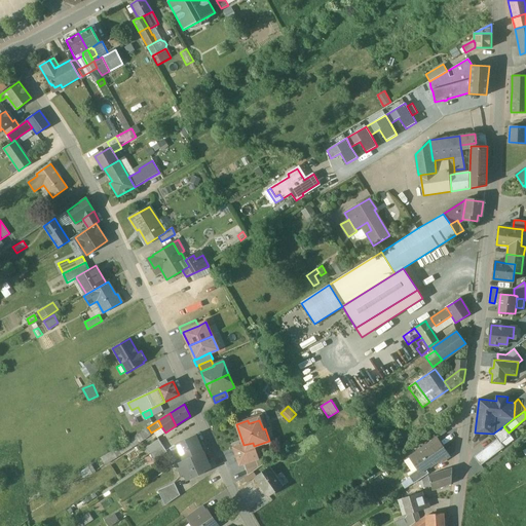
[(511,436),(509,433),(503,426),(493,434),(497,440),(474,457),(480,465),(503,448),(500,443),(511,436)]
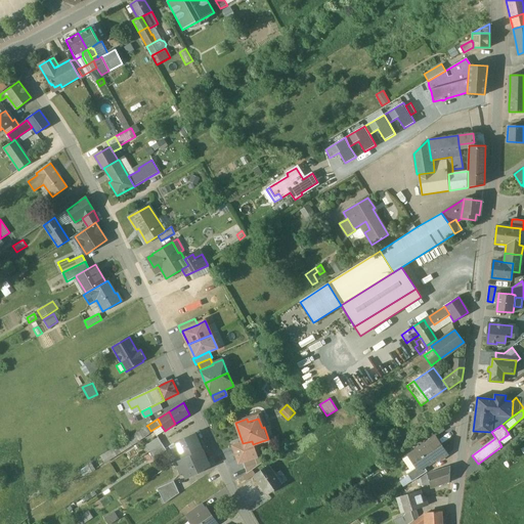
[(147,426),(136,434),(137,435),(140,440),(151,433),(150,431),(147,426)]
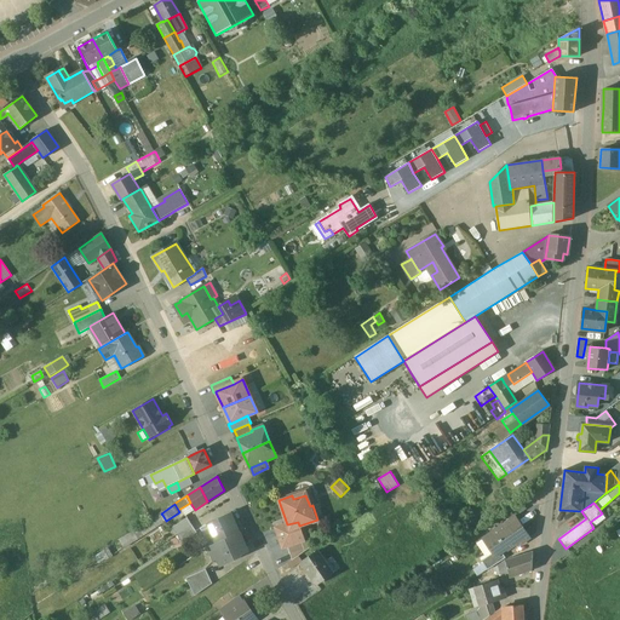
[(229,514),(208,522),(212,532),(217,543),(239,533),(234,522),(233,523),(229,514)]
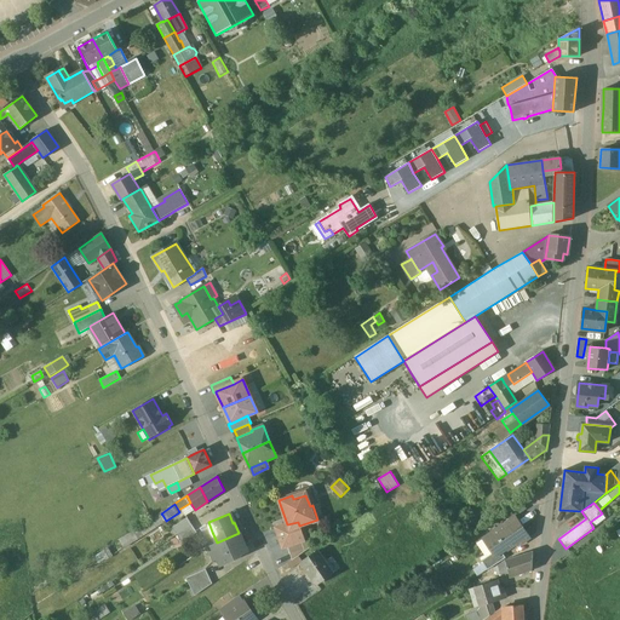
[(162,515),(136,533),(139,538),(166,521),(162,515)]
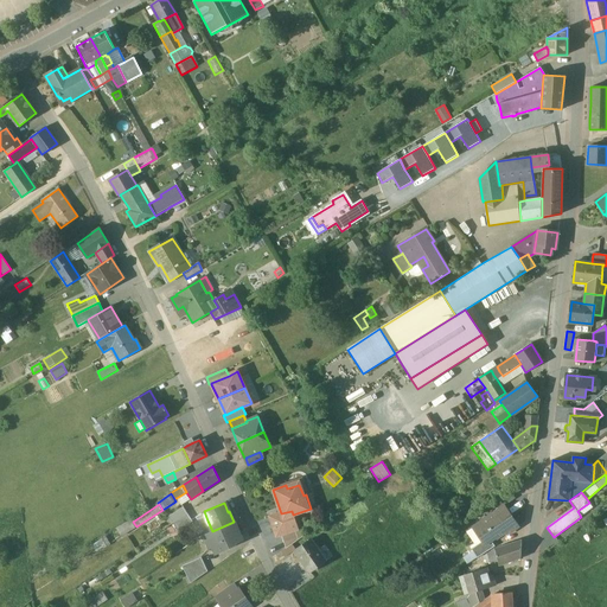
[(184,506),(167,517),(172,524),(189,513),(184,506)]
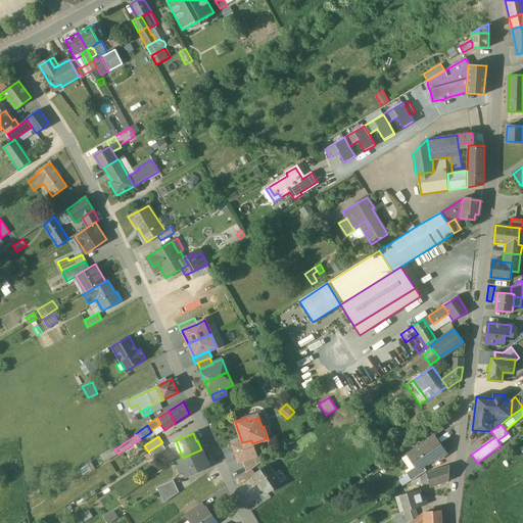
[(434,436),(408,455),(416,467),(418,469),(423,466),(427,463),(428,464),(435,459),(436,461),(446,454),(434,436)]
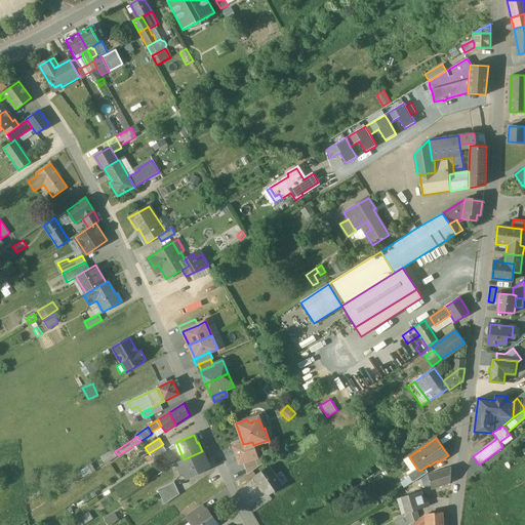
[(179,450),(176,442),(170,447),(173,453),(179,450)]
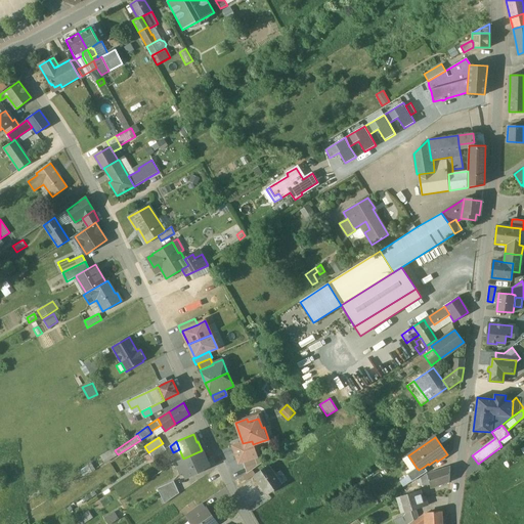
[(243,443),(234,446),(239,462),(257,455),(253,444),(252,441),(243,443)]
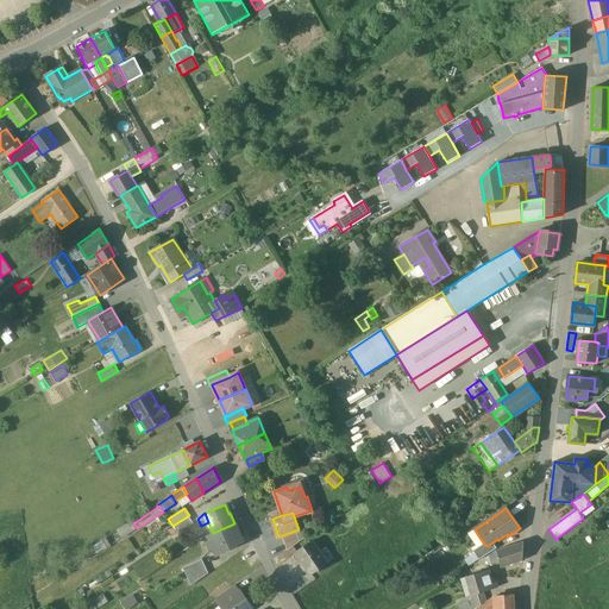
[(189,515),(174,525),(180,533),(194,523),(189,515)]
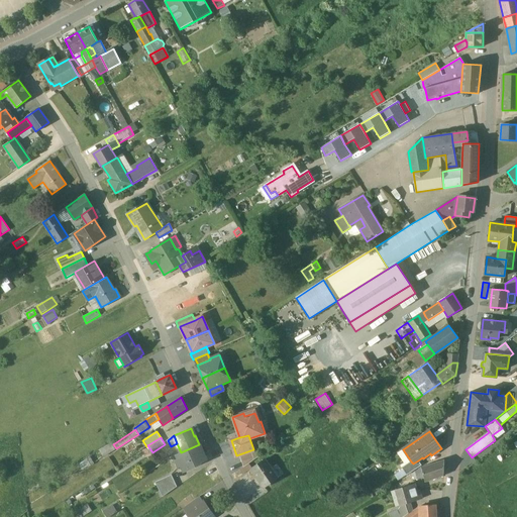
[(181,452),(177,454),(184,471),(199,463),(199,462),(206,459),(199,444),(181,452)]
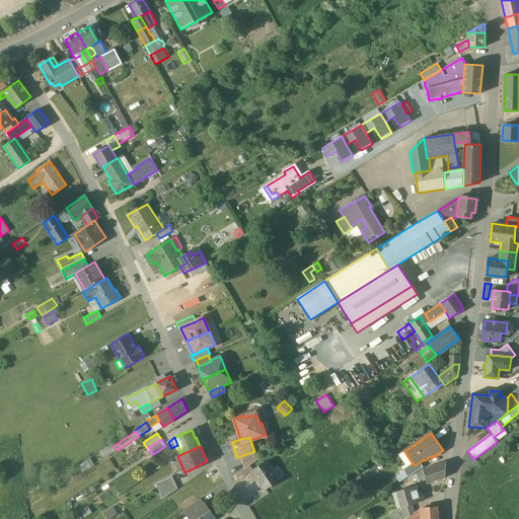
[(109,448),(100,454),(105,457),(113,452),(109,448)]
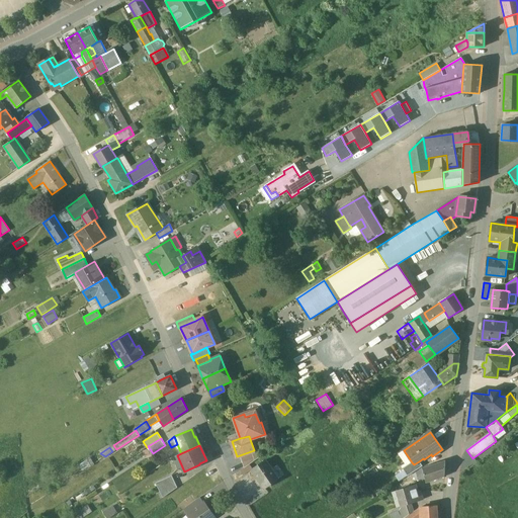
[(94,463),(90,458),(85,461),(89,466),(94,463)]
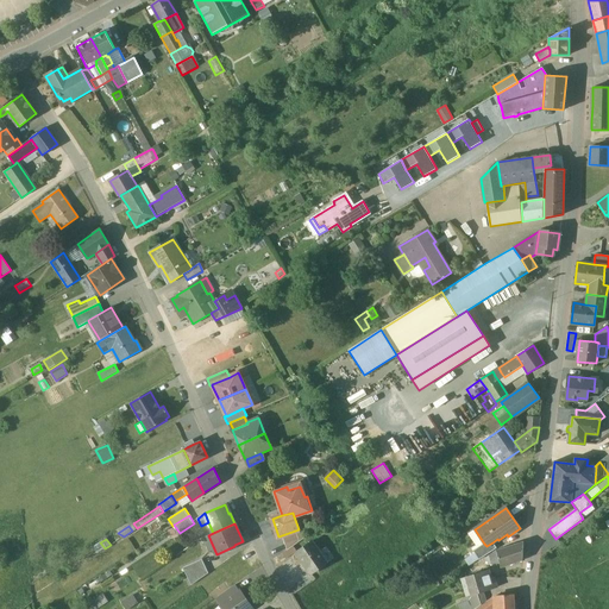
[(297,552),(295,552),(312,575),(328,563),(312,541),(297,552)]
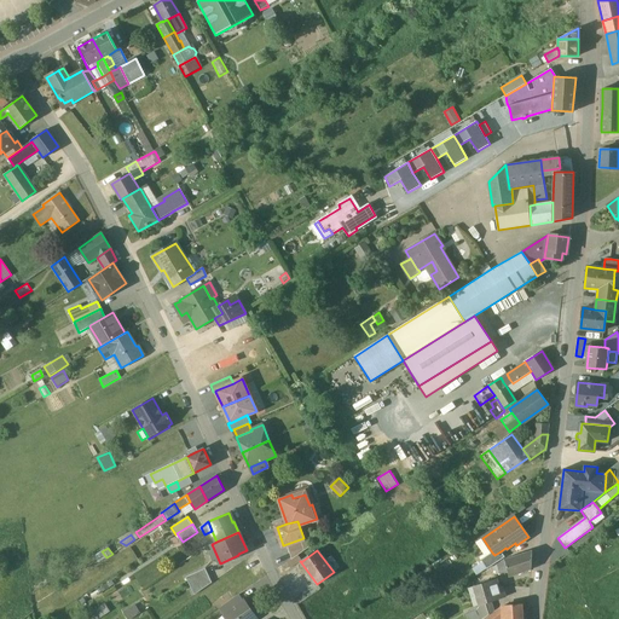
[(99,562),(106,557),(102,551),(94,556),(99,562)]
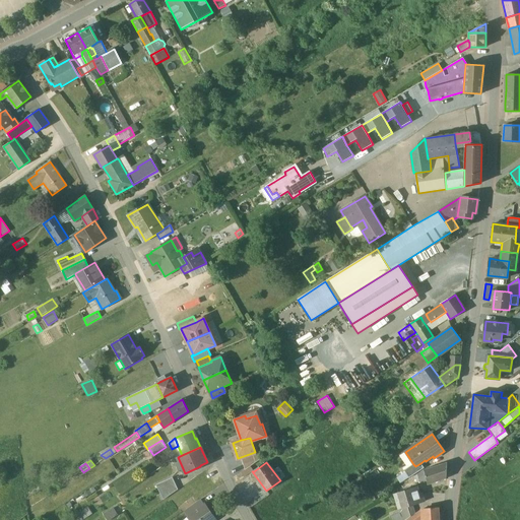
[(413,464),(404,470),(408,478),(424,468),(420,463),(415,466),(413,464)]
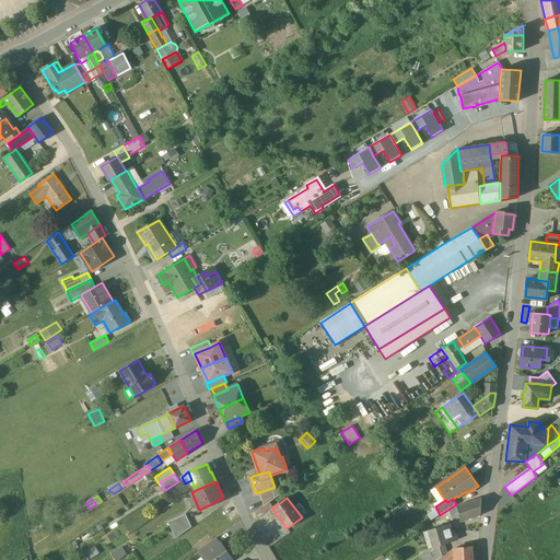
[(481,499),(456,506),(446,514),(447,520),(458,516),(461,522),(479,515),(481,499)]
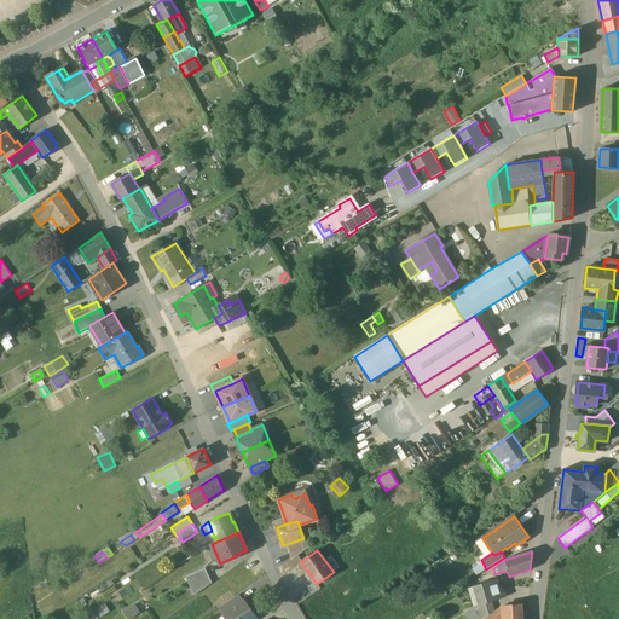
[(298,555),(287,562),(290,568),(300,561),(302,561),(298,555)]
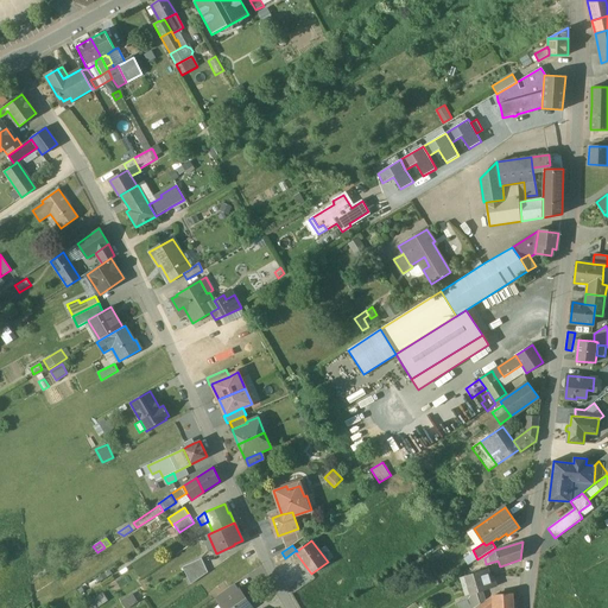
[(202,558),(182,567),(190,584),(208,572),(202,558)]
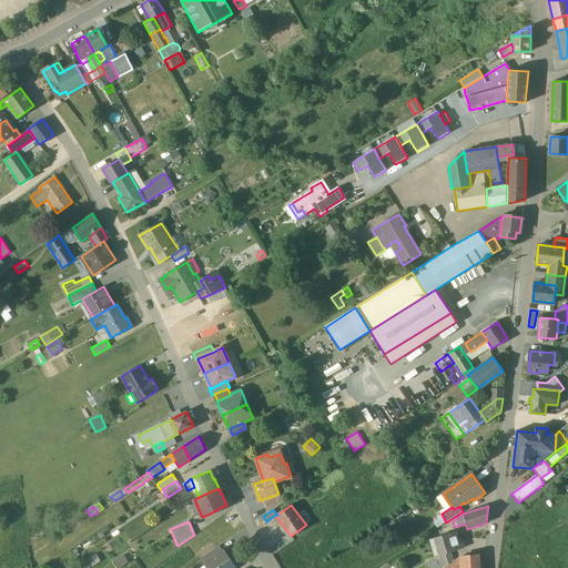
[(455,531),(435,538),(440,554),(440,555),(450,551),(459,549),(457,540),(455,531)]
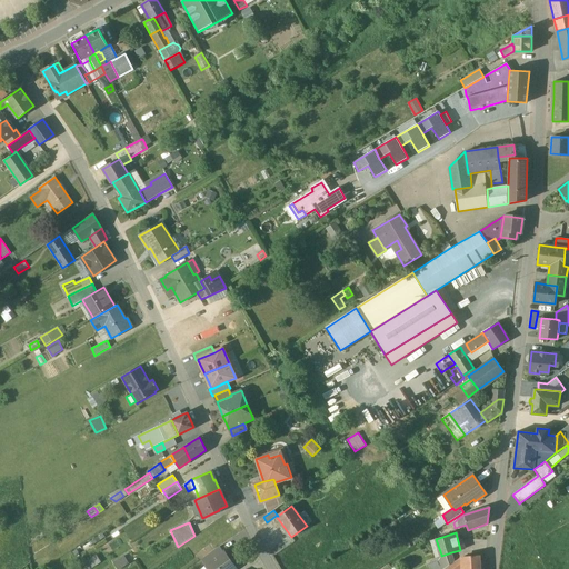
[(219,547),(202,558),(207,563),(222,551),(219,547)]
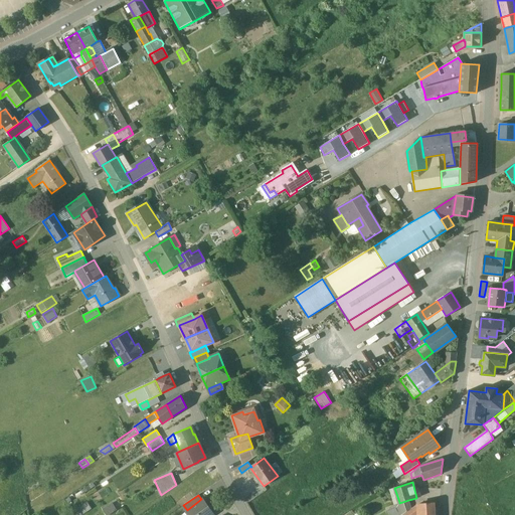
[(187,510),(186,510),(189,514),(210,514),(213,514),(202,499),(201,499),(187,510)]
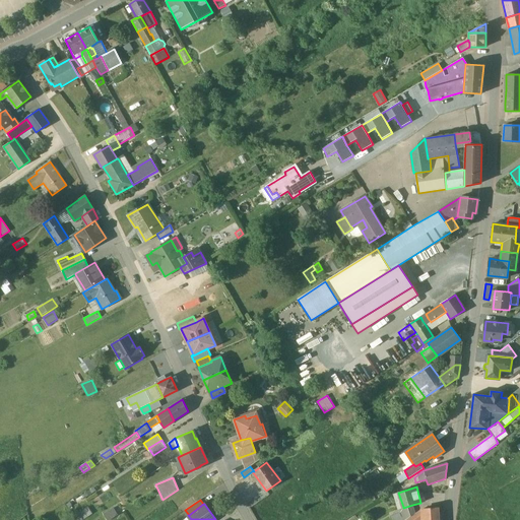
[(412,505),(403,508),(403,507),(400,508),(404,519),(414,513),(412,505)]
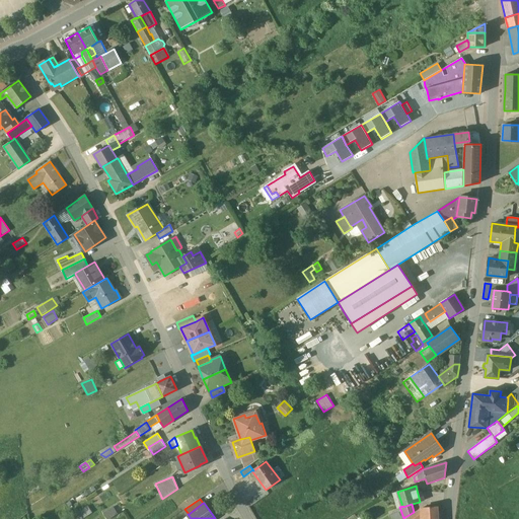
[(88,507),(74,516),(75,518),(82,518),(92,513),(88,507)]
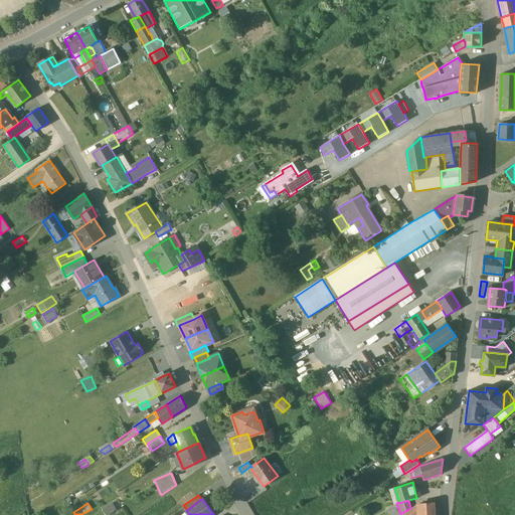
[(113,503),(103,510),(106,514),(109,514),(117,510),(113,503)]
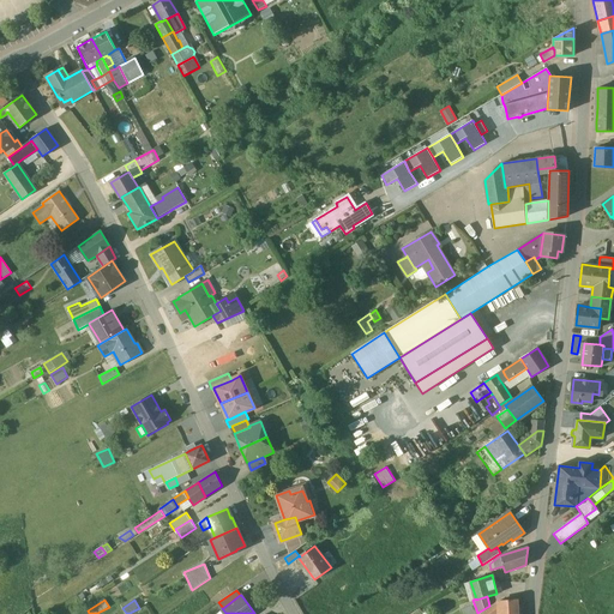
[(517,613),(517,600),(499,601),(500,613),(499,613),(517,613)]
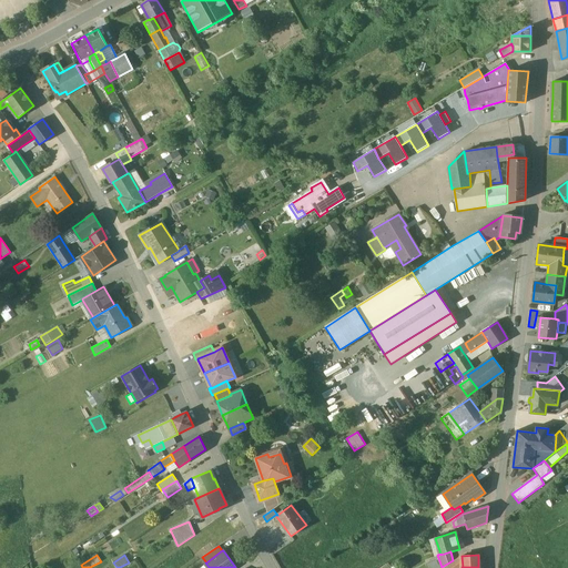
[(462,556),(445,567),(460,567),(463,567),(462,556)]
